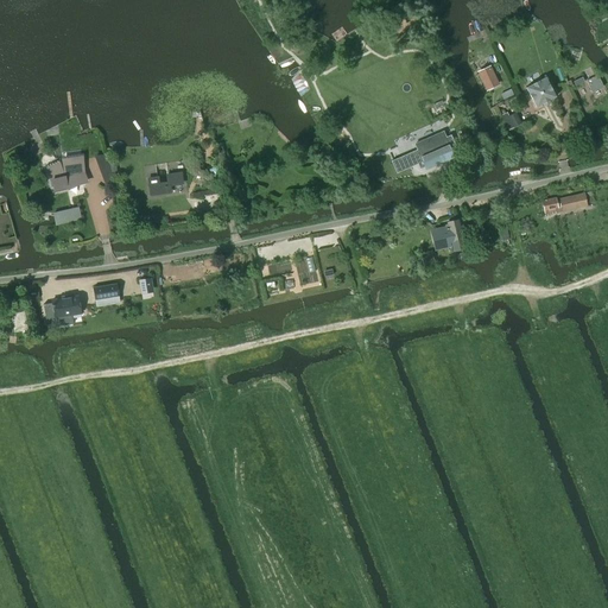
[(487,89),(498,84),(489,68),(479,73),(487,89)]
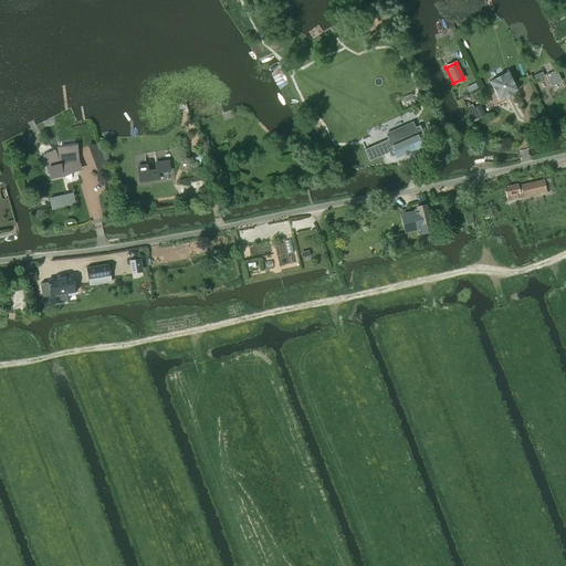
[(556,71),(545,75),(551,86),(562,81),(556,71)]
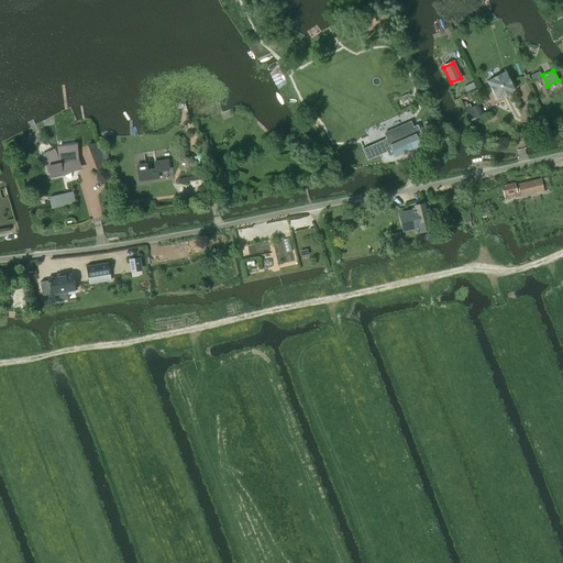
[(496,99),(515,90),(505,72),(487,81),(496,99)]
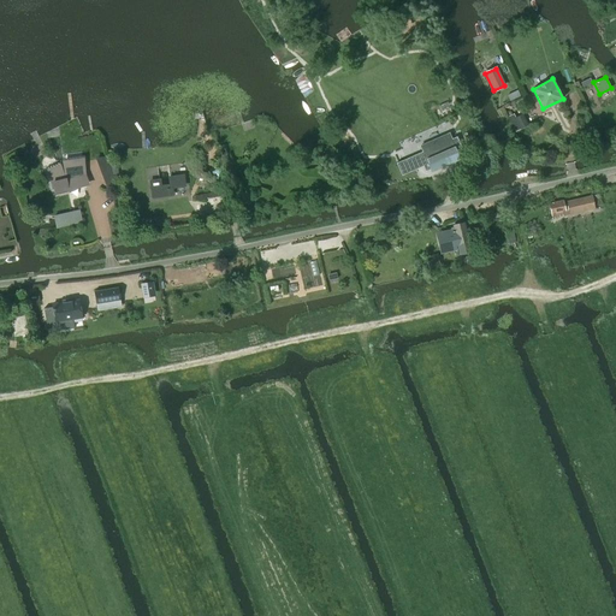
[(515,118),(513,114),(508,117),(515,132),(516,131),(527,125),(522,114),(515,118)]
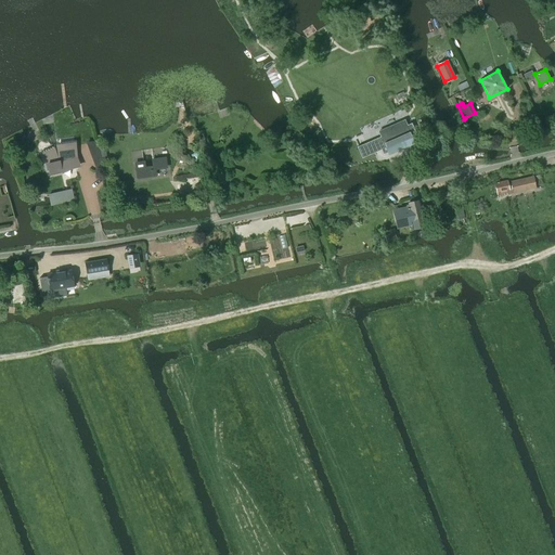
[(384,156),(388,154),(389,155),(414,143),(411,137),(416,134),(411,124),(407,126),(400,129),(397,123),(378,131),(381,137),(376,139),(384,156)]
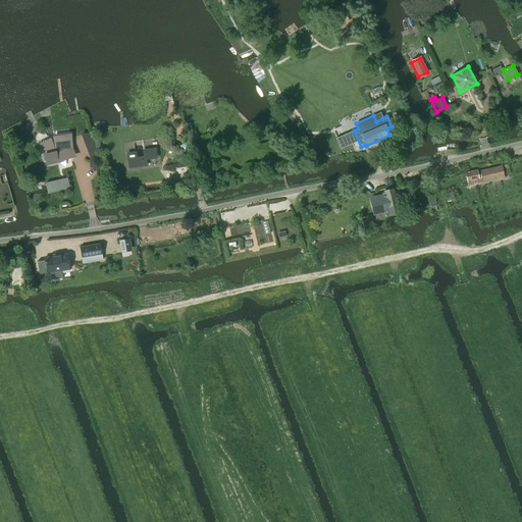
[(352,144),(347,134),(335,139),(341,149),(352,144)]
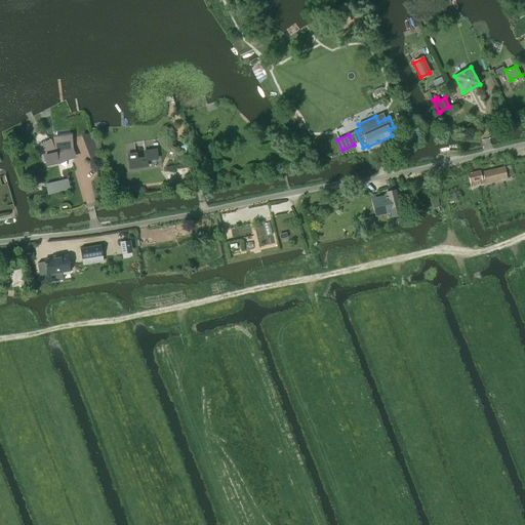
[(67,159),(67,157),(74,155),(72,150),(70,137),(53,139),(54,144),(51,145),(50,142),(40,146),(44,154),(47,166),(57,164),(56,161),(67,159)]
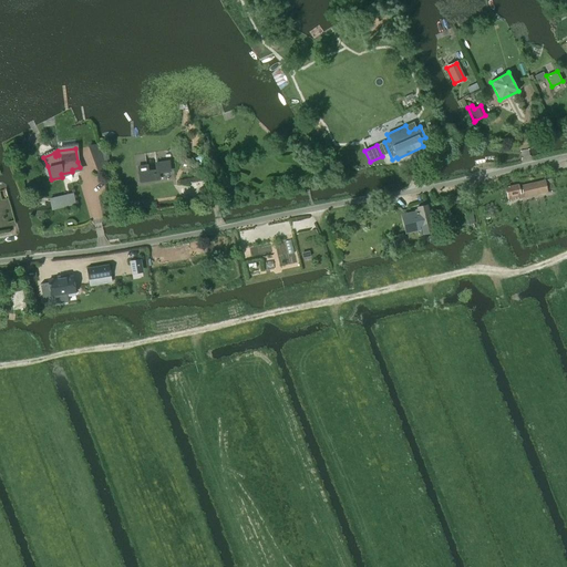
[(99,166),(103,165),(99,150),(90,152),(94,164),(94,165),(95,165),(95,166),(96,166),(98,166),(99,166)]
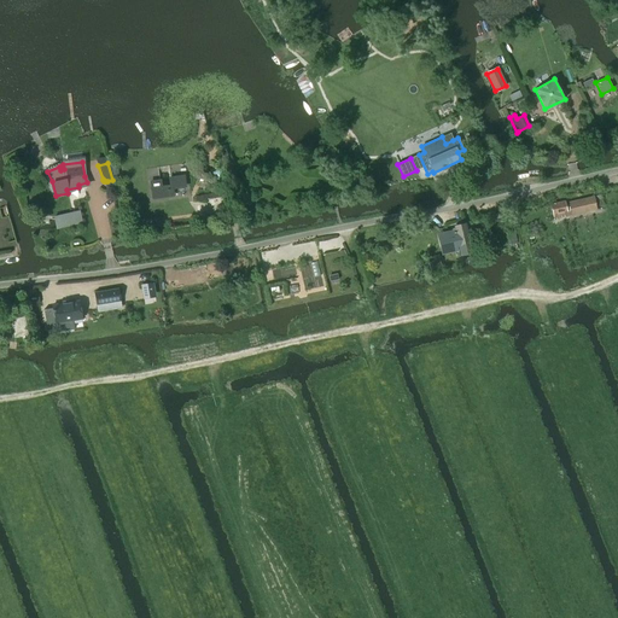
[(151,182),(152,198),(170,196),(170,190),(172,190),(172,188),(185,187),(184,176),(169,178),(170,185),(161,186),(159,180),(151,182)]
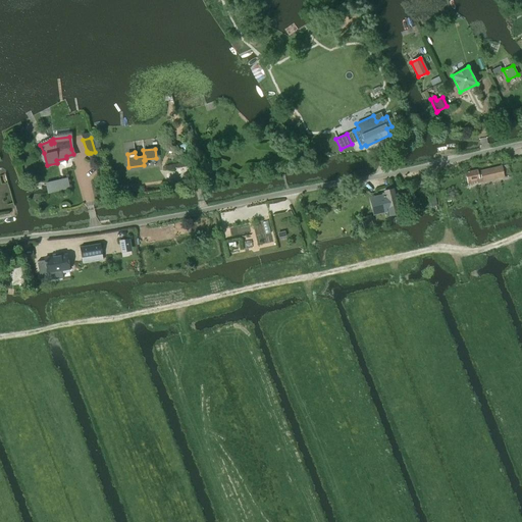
[(504,177),(502,166),(480,171),(480,173),(478,174),(477,170),(465,173),(468,186),(504,177)]
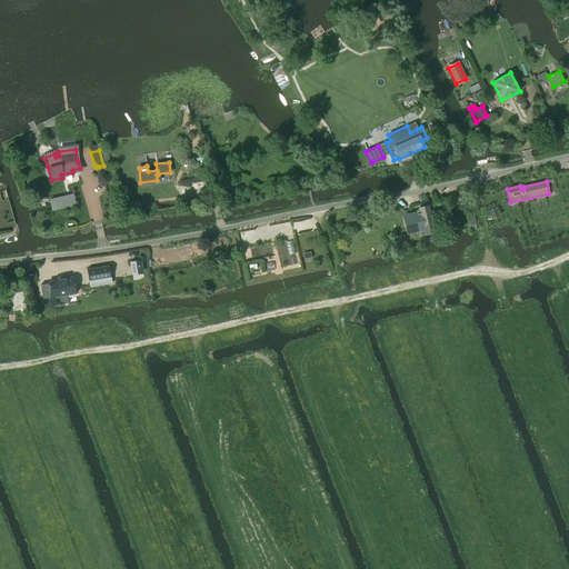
[(51,200),(53,210),(76,206),(72,196),(51,200)]
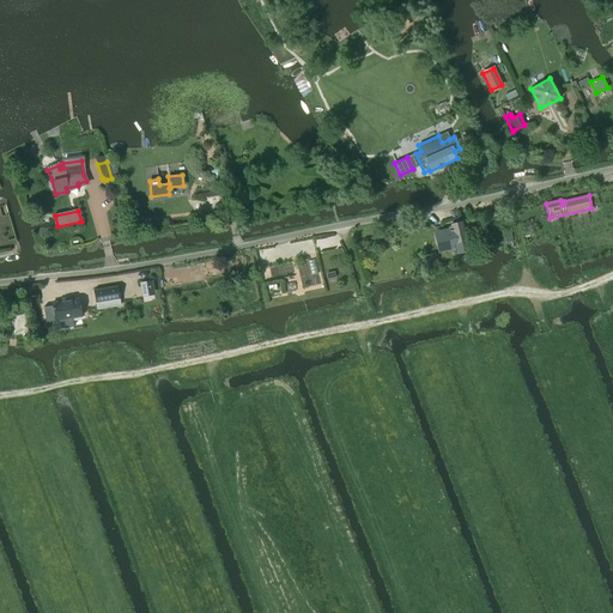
[(468,250),(461,222),(450,224),(451,229),(449,230),(451,237),(454,237),(455,243),(453,243),(455,254),(468,250)]
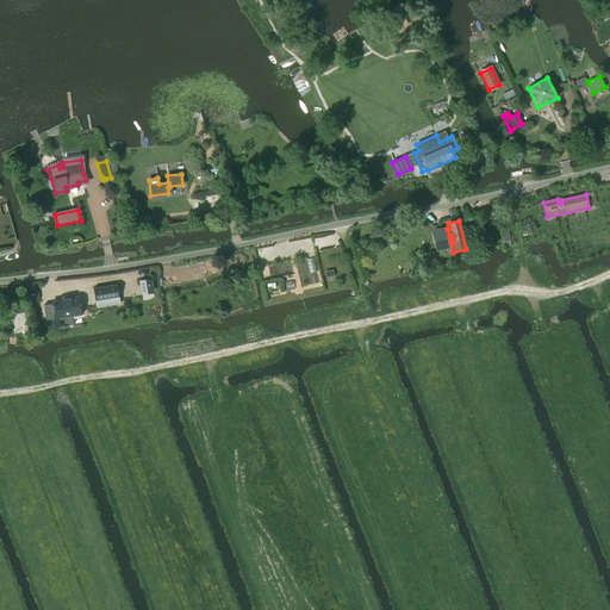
[(508,229),(500,230),(503,243),(511,241),(508,229)]
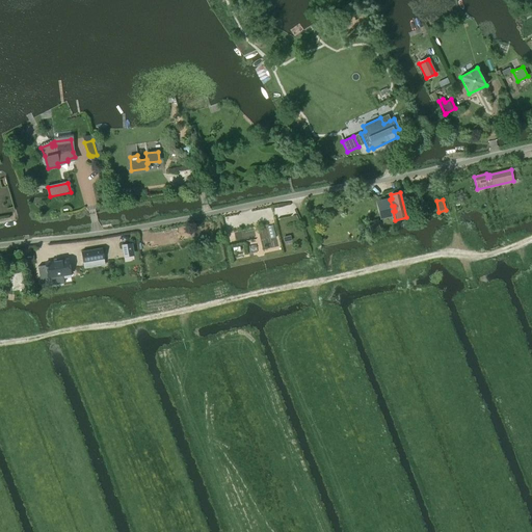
[(370,234),(395,228),(392,216),(367,222),(370,234)]
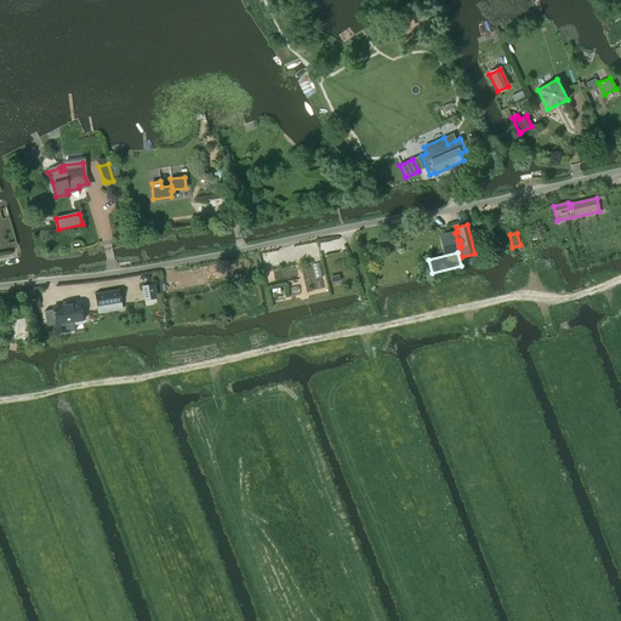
[(142,286),(143,297),(155,295),(154,284),(142,286)]
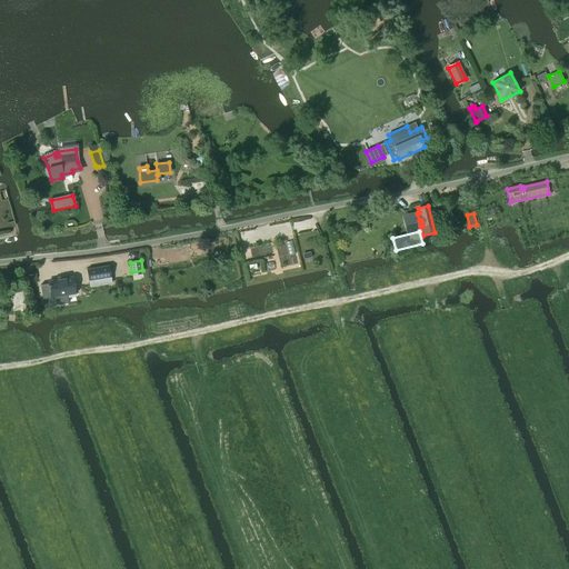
[(87,270),(88,281),(110,277),(108,266),(87,270)]
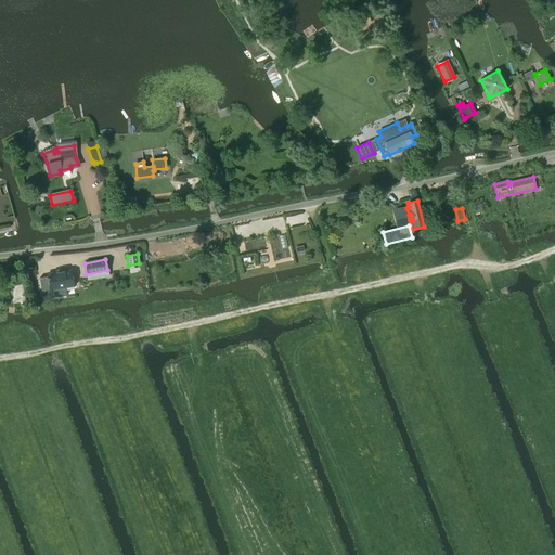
[(71,270),(47,274),(50,291),(74,286),(71,270)]
